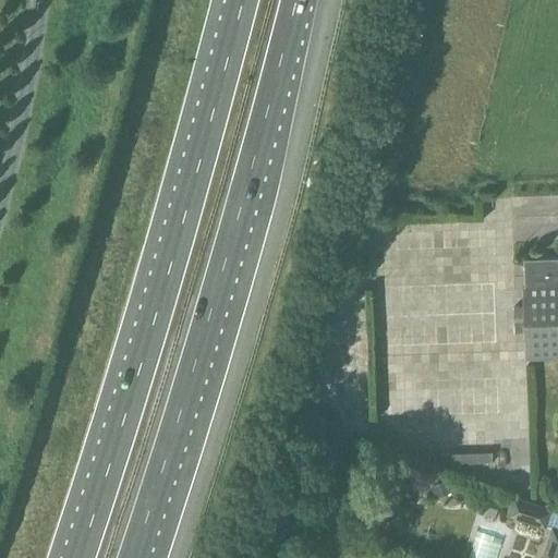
[(557,258),(526,259),(529,361),(557,360),(557,258)]
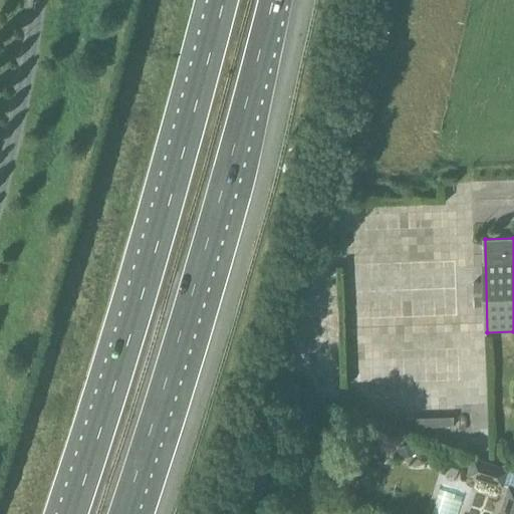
[(404,299),(405,317),(442,316),(441,298),(432,298),(432,296),(421,296),(421,299),(404,299)]
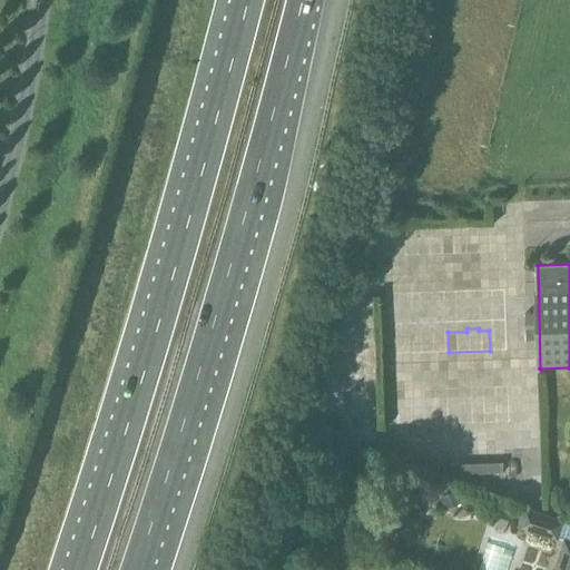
[(457,491),(441,498),(445,509),(461,502),(457,491)]
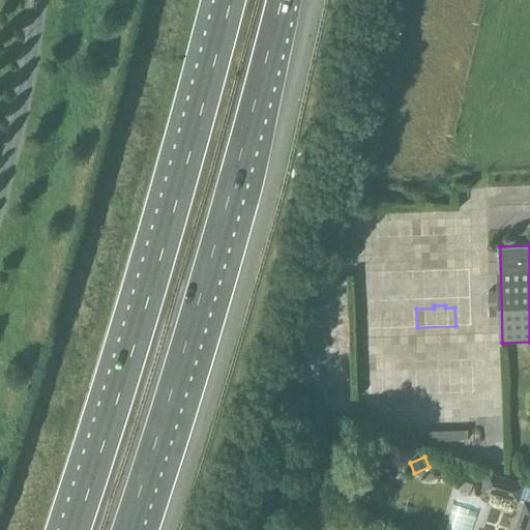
[(519,501),(525,483),(490,472),(483,489),(519,501)]
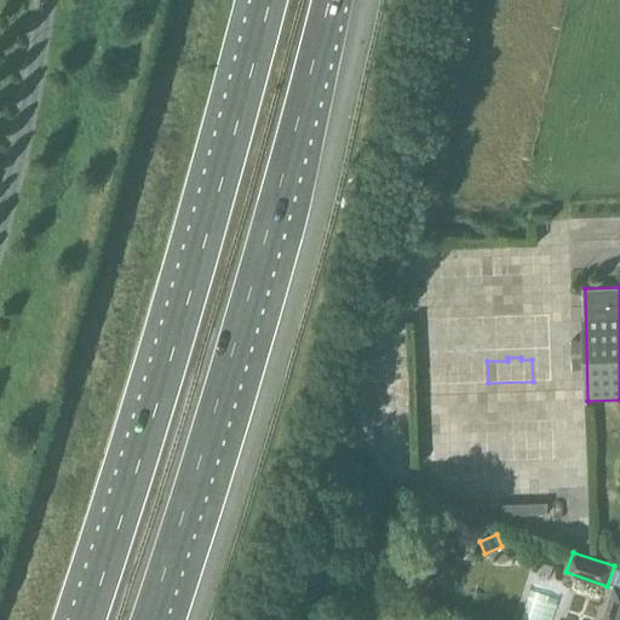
[(550,619),(560,597),(530,586),(517,619),(550,619)]
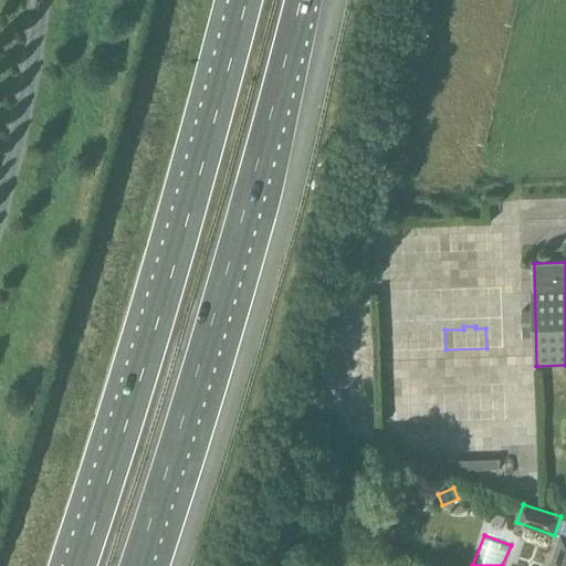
[(565,565),(565,536),(562,535),(551,565),(565,565)]
